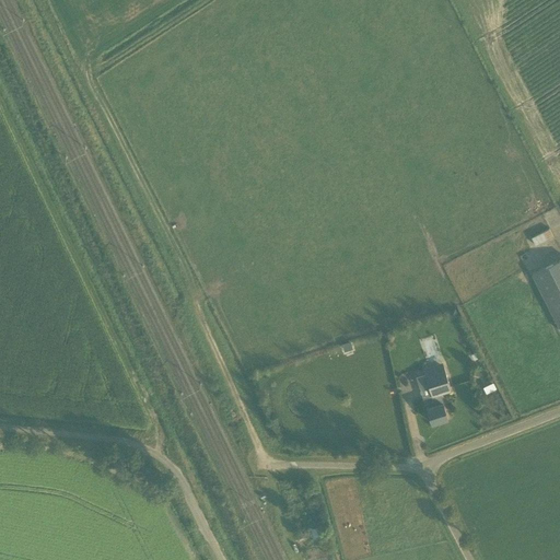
[(549,229),(548,228),(526,238),(529,246),(552,235),(549,229)]
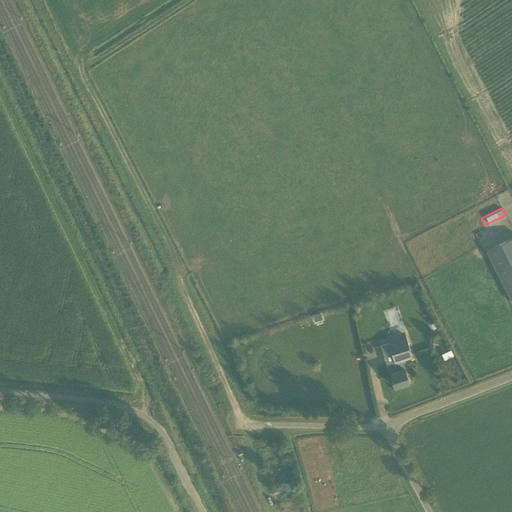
[(511,236),(486,250),(511,300),(511,236)]
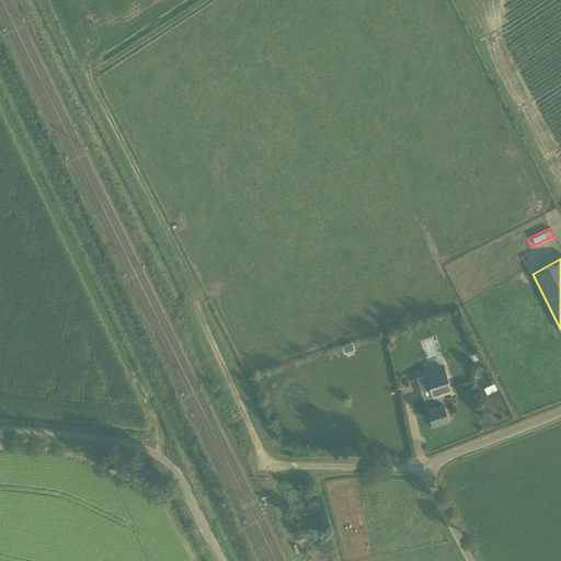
[(390,330),(384,332),(387,342),(390,341),(392,338),(390,330)]
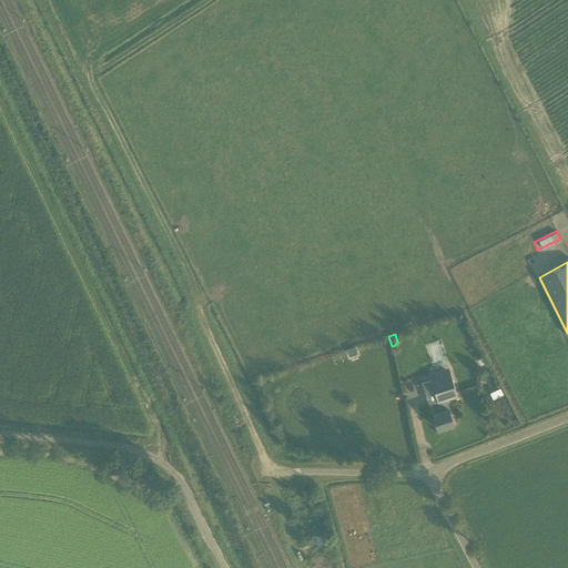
[(356,346),(348,347),(351,359),(358,358),(356,346)]
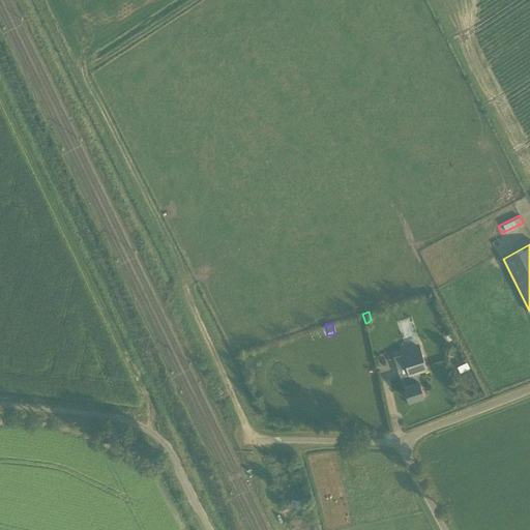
[(402,377),(409,401),(424,395),(416,373),(427,370),(420,348),(403,354),(411,374),(402,377)]
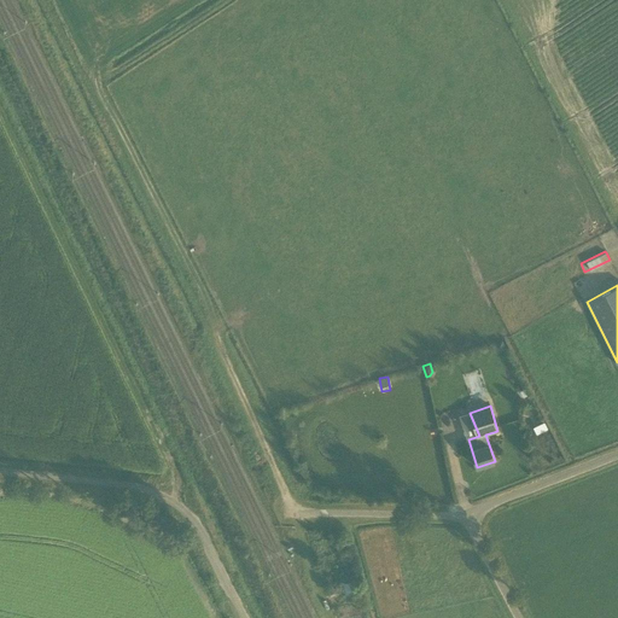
[(543,423),(532,429),(536,435),(547,430),(543,423)]
